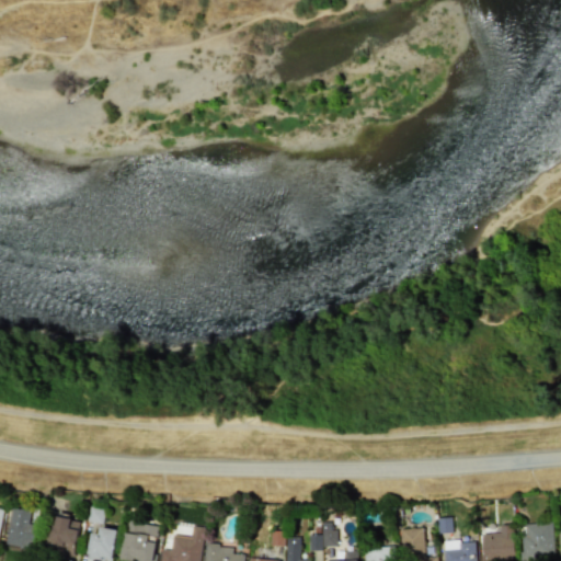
[(4,544),(32,549),(36,526),(29,525),(32,511),(11,506),(4,544)]
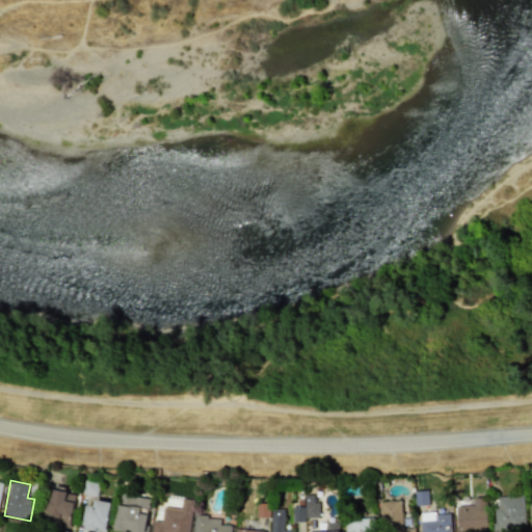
[(64,493),(65,487),(50,485),(46,519),(71,522),(74,494),(64,493)]
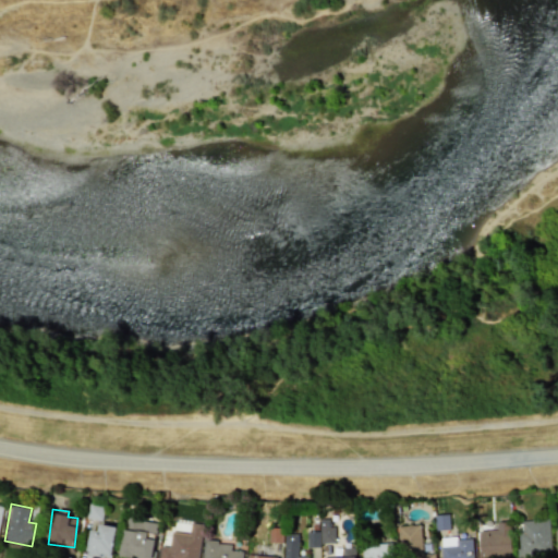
[(120,555),(136,557),(152,557),(158,523),(125,518),(120,555)]
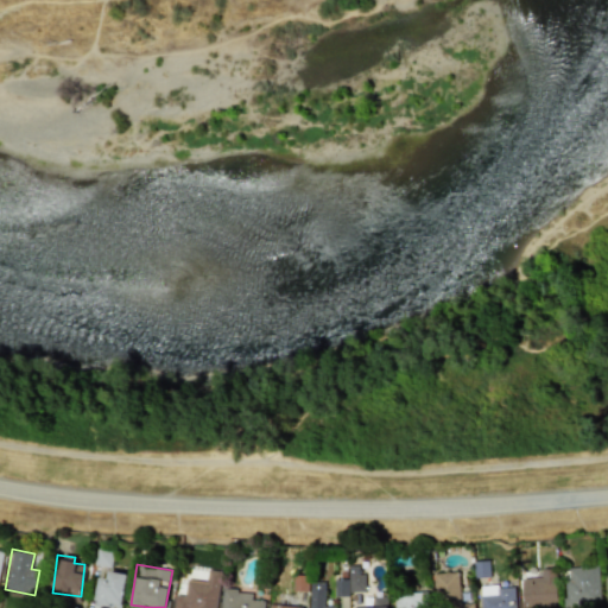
[(215,607),(221,571),(201,568),(201,567),(188,565),(183,596),(175,595),(172,607),(215,607)]
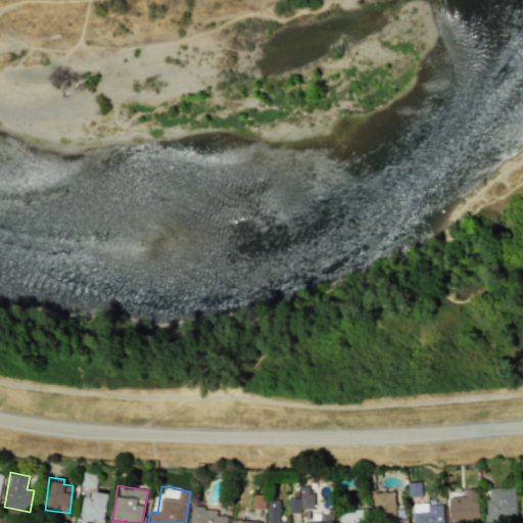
[(312,486),(299,487),(300,509),(313,509),(312,486)]
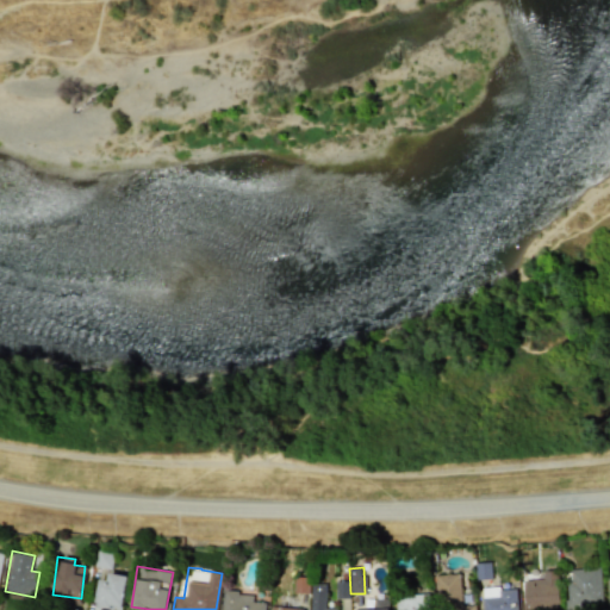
[(570,568),(570,580),(565,580),(566,609),(601,608),(599,567),(570,568)]
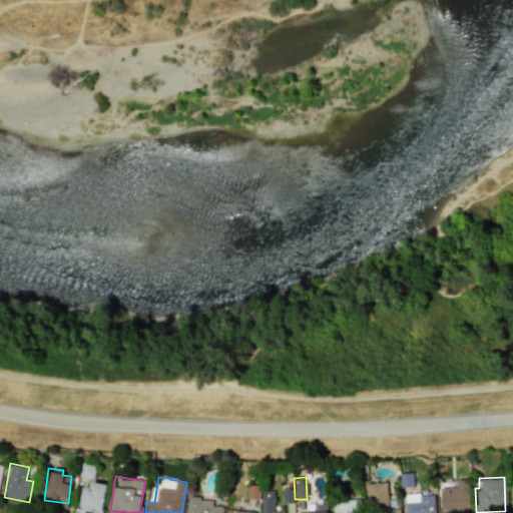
[(456,487),(439,487),(439,512),(469,512),(469,479),(456,480),(456,487)]
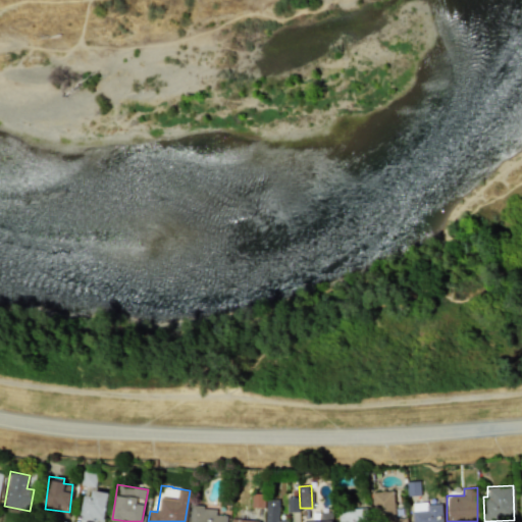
[(84,494),(81,521),(88,521),(104,521),(108,491),(92,489),(91,496),(84,494)]
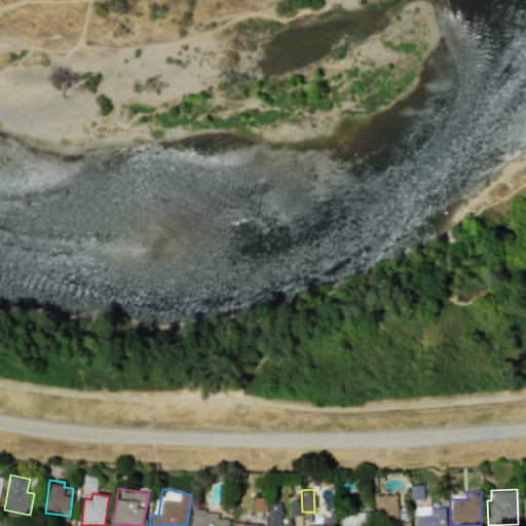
[(396,495),(374,496),(375,520),(397,519),(396,495)]
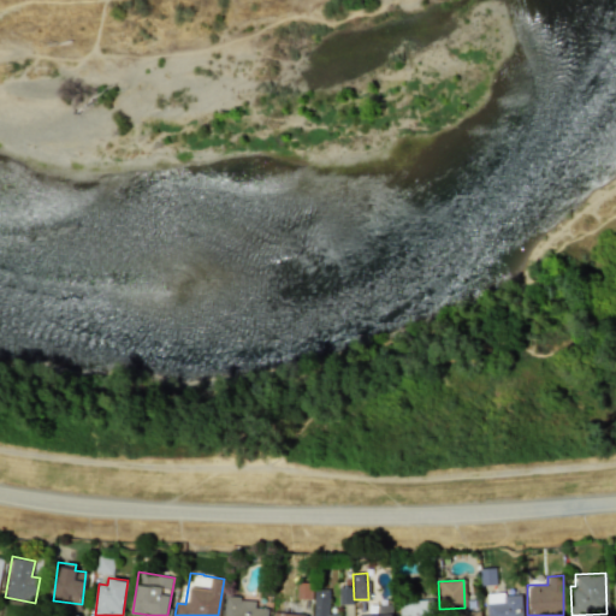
[(353,604),(353,587),(339,587),(339,604),(353,604)]
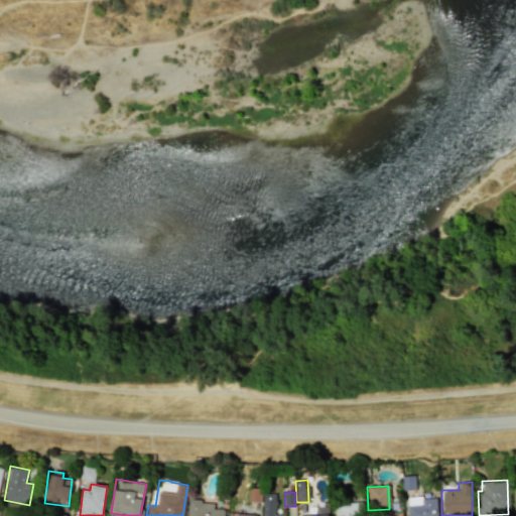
[(262,515),(282,515),(282,514),(275,514),(275,494),(263,493),(262,515)]
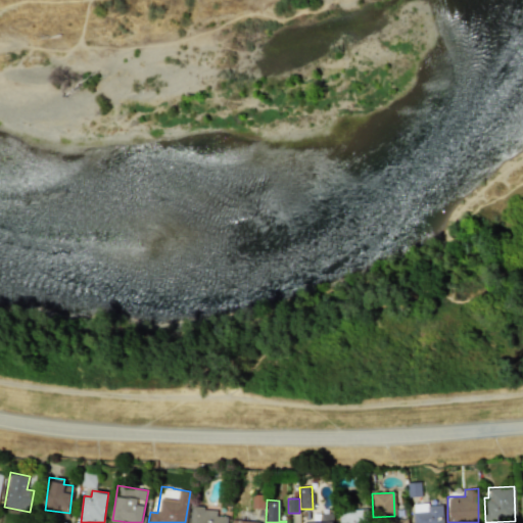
[(442,522),(442,504),(413,505),(413,522),(442,522)]
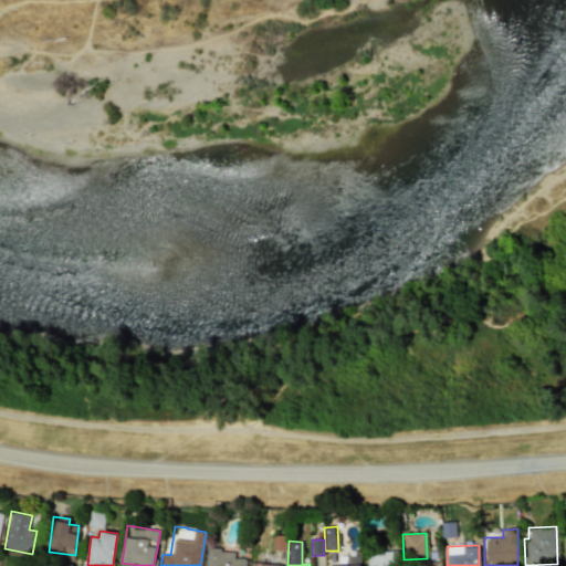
[(205,565),(244,565),(245,558),(233,558),(234,549),(206,548),(205,565)]
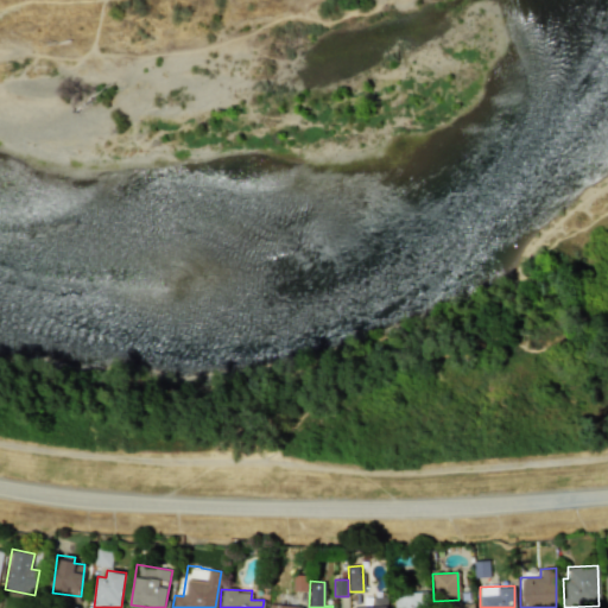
[(393,607),(428,607),(428,591),(393,593),(393,607)]
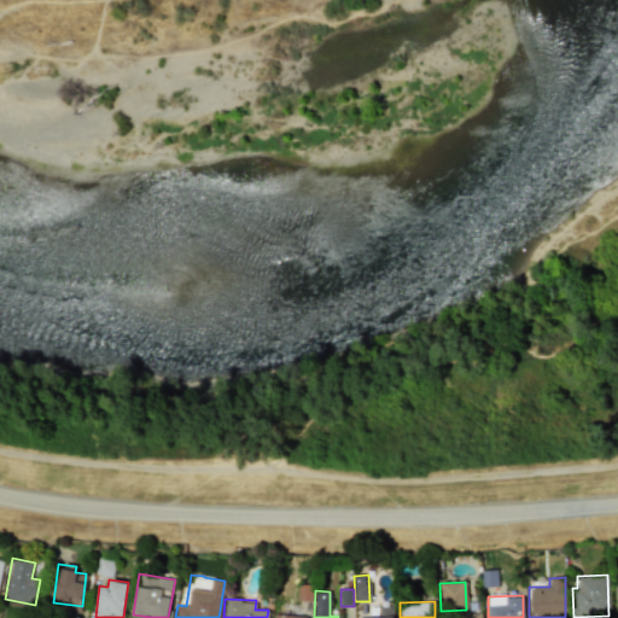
[(378,617),(357,617),(392,617),(392,606),(378,606),(378,617)]
